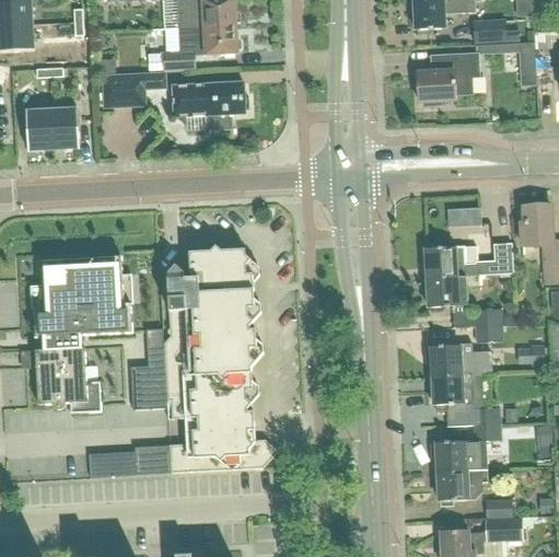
[(31,0),(0,1),(0,26),(32,25),(31,0)]
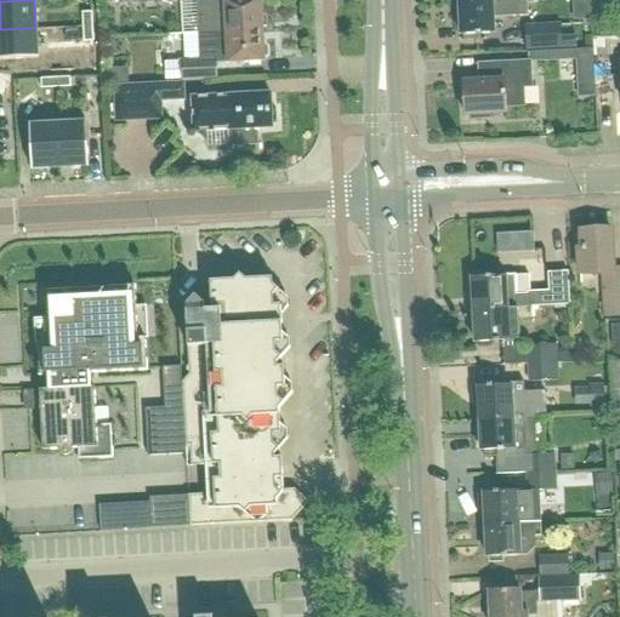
[(225,28),(262,27),(262,26),(266,24),(265,13),(262,13),(261,0),(199,0),(202,30),(225,29),(225,28)]
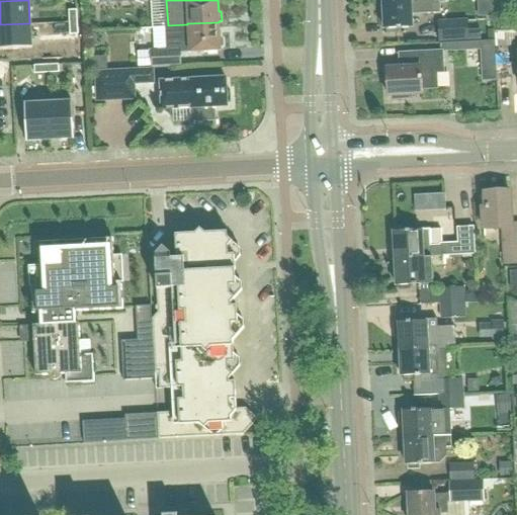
[(381,0),(383,27),(385,27),(385,31),(396,31),(397,30),(397,27),(412,26),(411,11),(439,10),(438,0),(381,0)]
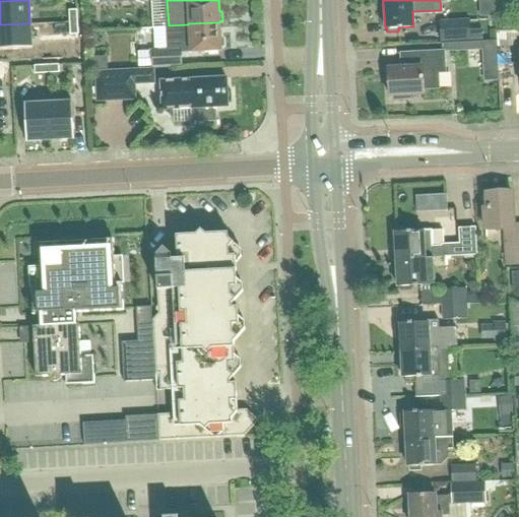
[(68,20),(76,20),(76,8),(67,8),(68,20)]
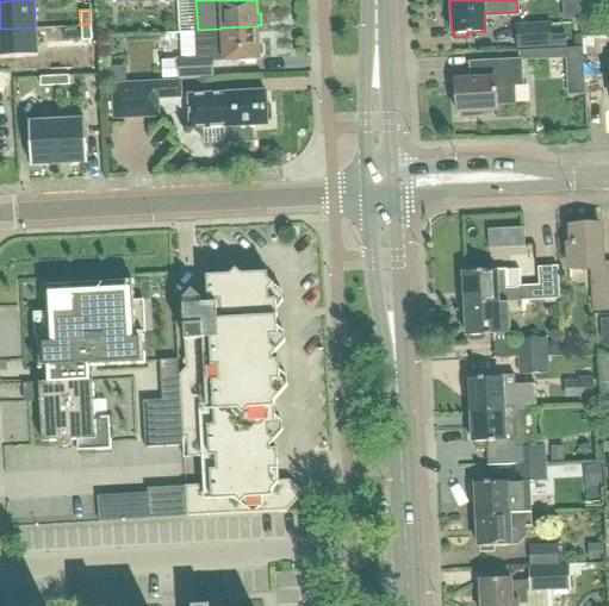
[(89,24),(80,24),(81,38),(91,38),(89,24)]
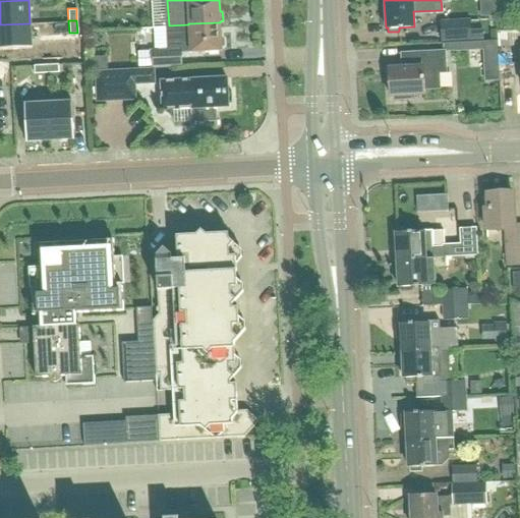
[(181,51),(208,50),(221,49),(221,45),(223,44),(223,38),(221,36),(220,22),(188,23),(188,24),(169,25),(166,25),(167,46),(180,45),(181,51)]
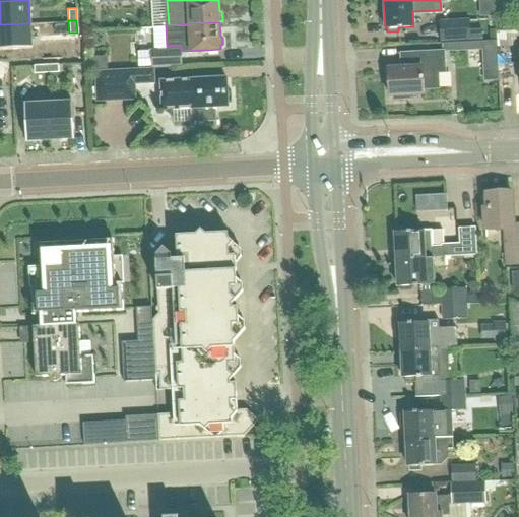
[(29,23),(0,24),(0,48),(30,47),(29,23)]
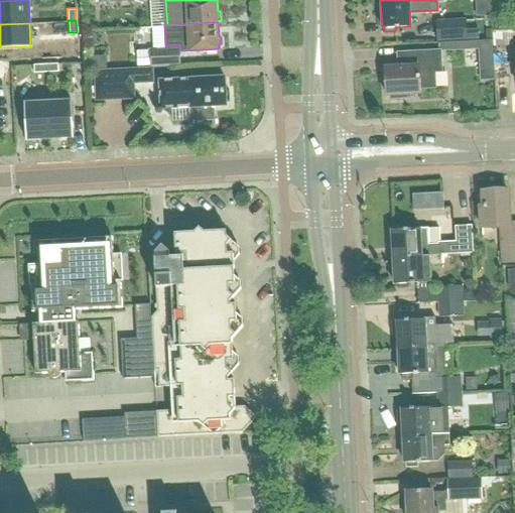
[(437,25),(439,40),(460,38),(459,23),(437,25)]
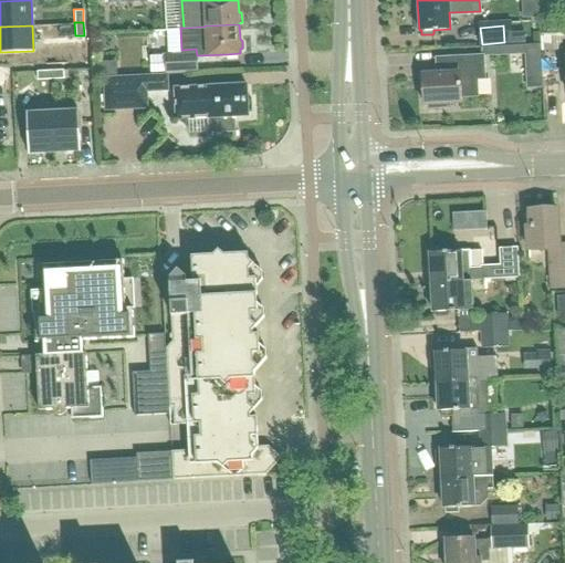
[(557,56),(556,31),(540,32),(541,58),(557,56)]
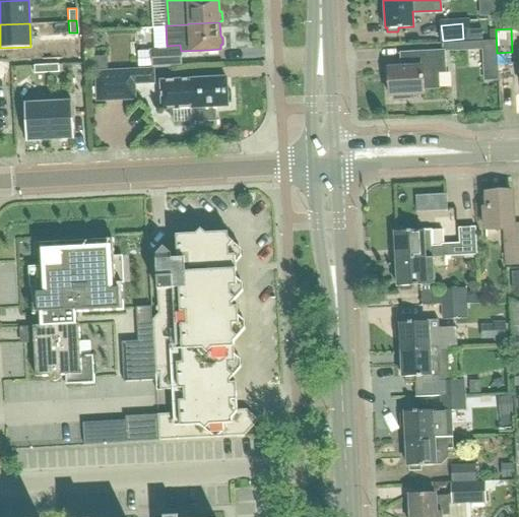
[(467,43),(452,44),(453,63),(468,62),(467,43)]
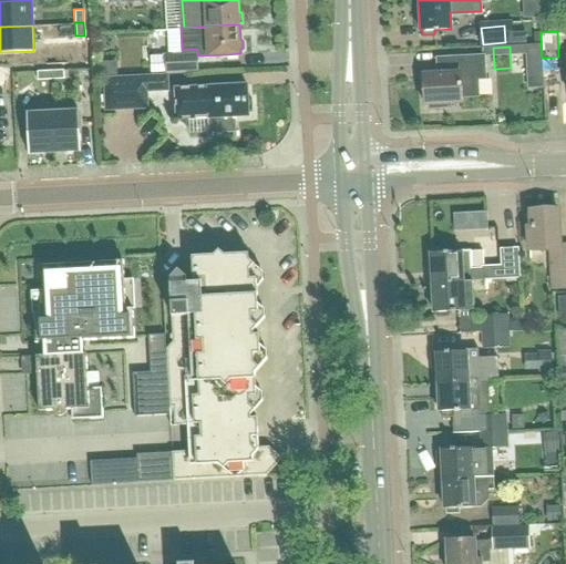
[(164,70),(164,71),(197,69),(197,55),(196,49),(182,50),(164,51),(164,48),(146,48),(147,71),(164,70)]
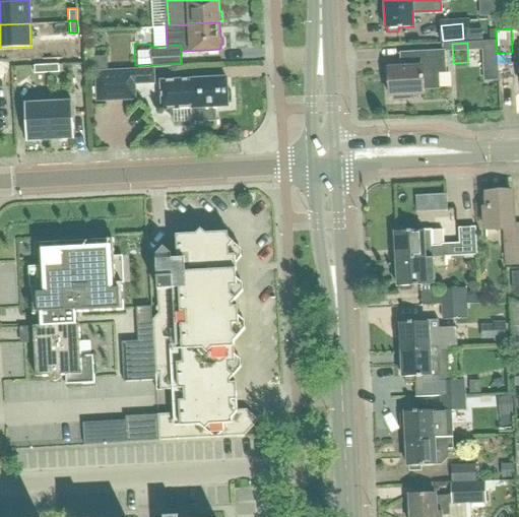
[(418,51),(419,66),(387,67),(388,94),(392,93),(392,98),(408,97),(408,93),(423,92),(423,87),(437,86),(436,70),(444,70),(442,49),(418,51)]
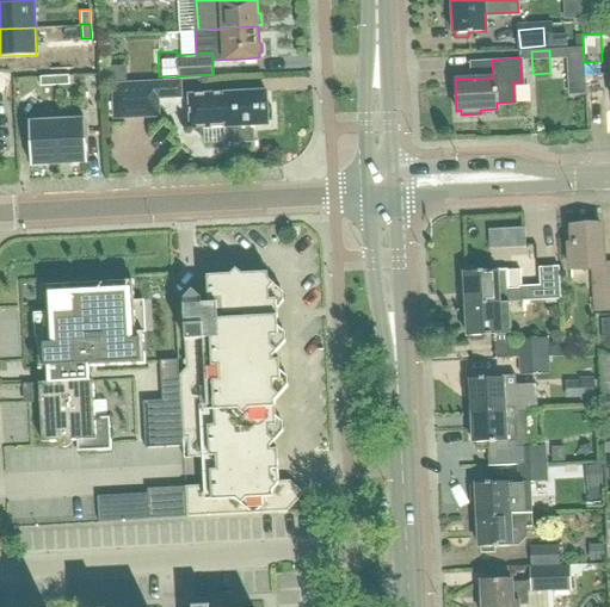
[(39,85),(54,84),(53,74),(38,75),(39,85)]
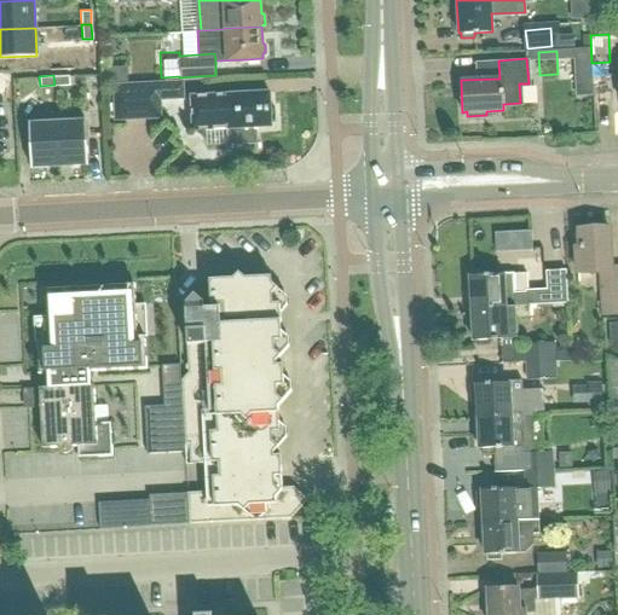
[(53,75),(55,85),(69,85),(69,75),(53,75)]
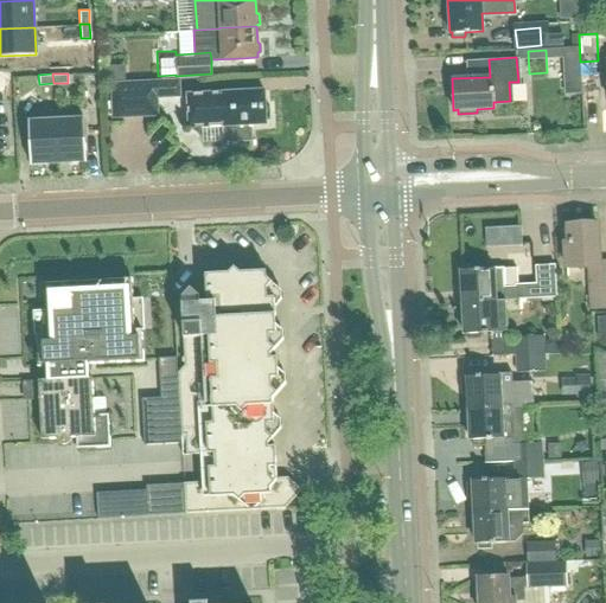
[(112,108),(123,108),(158,106),(158,96),(180,95),(179,76),(110,79),(112,108)]
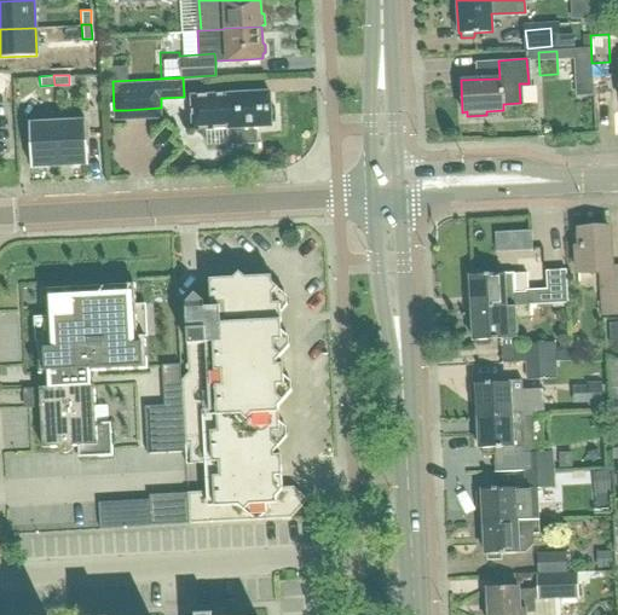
[(270,106),(270,91),(191,94),(192,128),(230,126),(231,141),(256,140),(255,126),(271,125),(271,121),(276,120),(275,106),(270,106)]
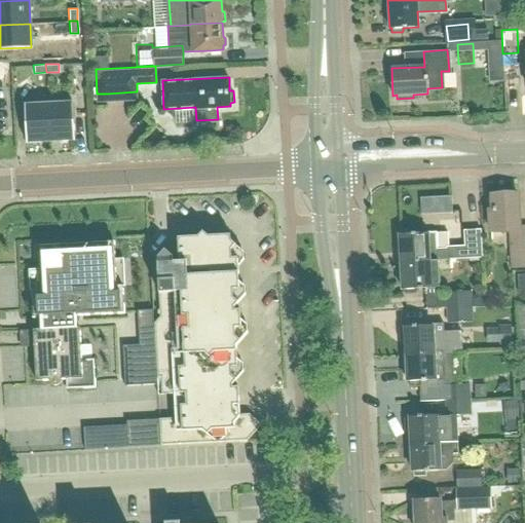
[(134,116),(135,98),(103,95),(101,113),(134,116)]
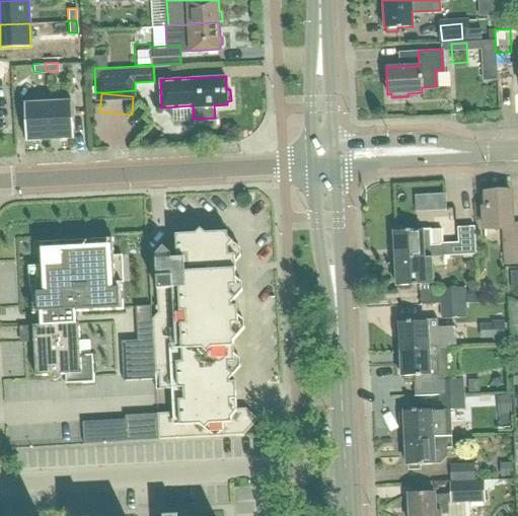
[(71,100),(47,101),(49,138),(73,137),(71,100)]
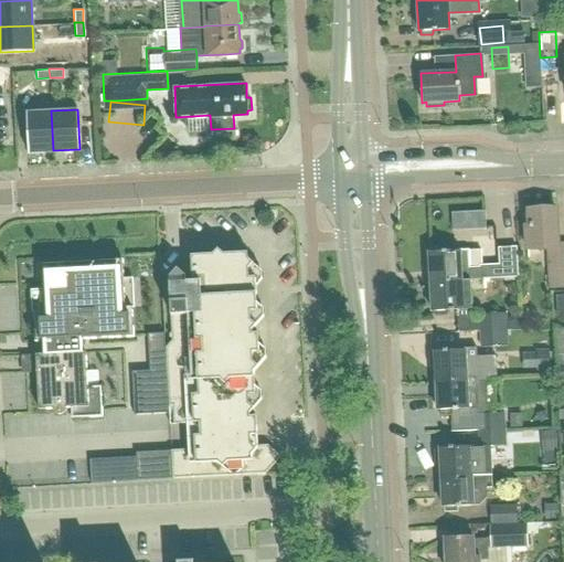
[(28,151),(53,150),(51,110),(25,112),(28,151)]
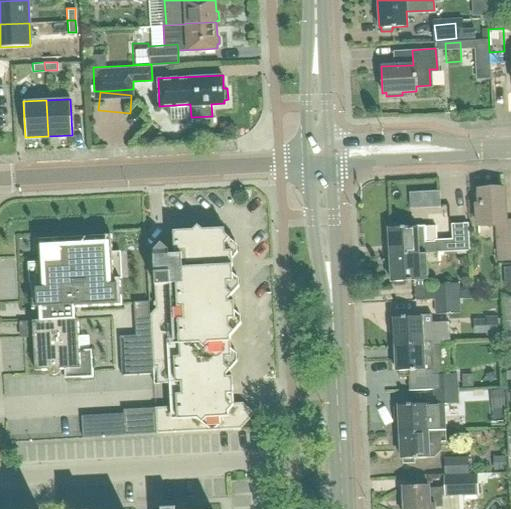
[(510,221),(504,221),(503,204),(502,187),(478,188),(479,205),(476,205),(478,226),(495,225),(497,259),(510,257),(510,221)]
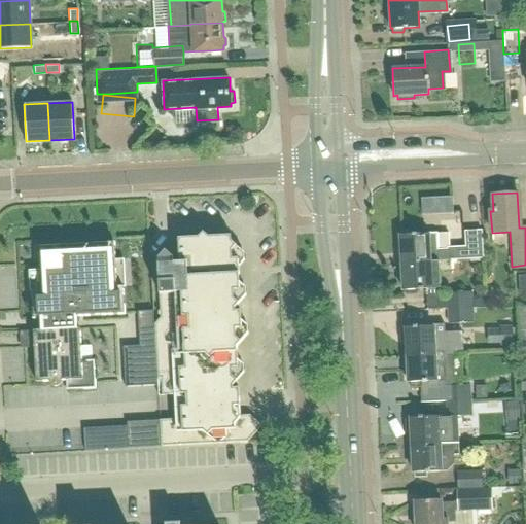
[(399,234),(401,262),(437,259),(483,256),(482,229),(465,230),(466,245),(448,246),(448,247),(437,248),(436,232),(417,233),(417,232),(412,232),(412,233),(399,234)]
